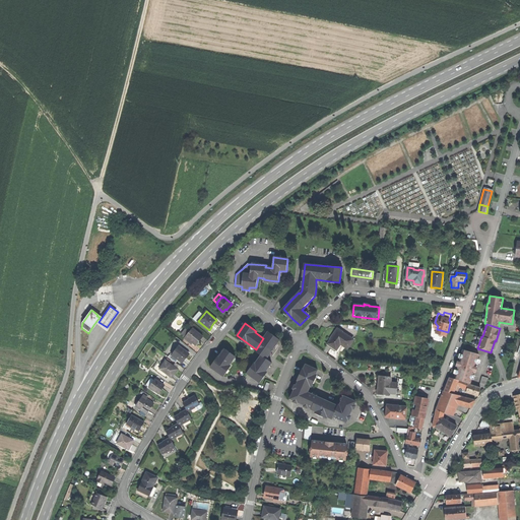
[(186,337),(197,345),(201,340),(204,336),(193,328),(186,337)]
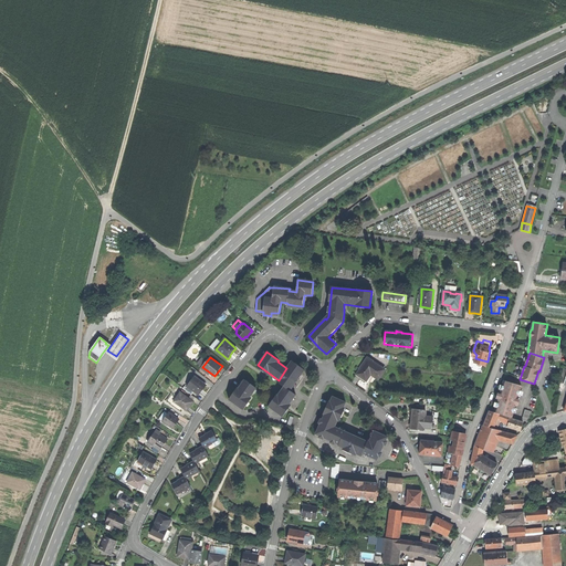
[(360,369),(357,375),(362,377),(367,381),(371,375),(378,379),(385,370),(374,363),(374,362),(368,357),(360,369)]
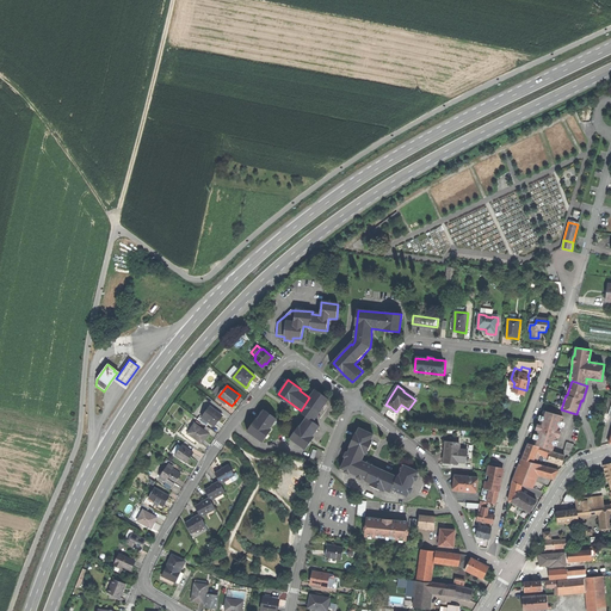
[(300,412),(307,418),(313,423),(320,412),(328,401),(314,390),(309,397),(301,411),(300,412)]
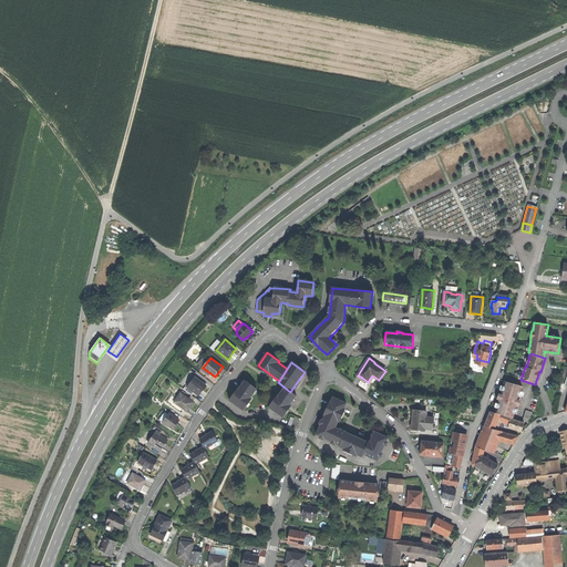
[(187,387),(199,395),(203,391),(206,387),(194,378),(187,387)]
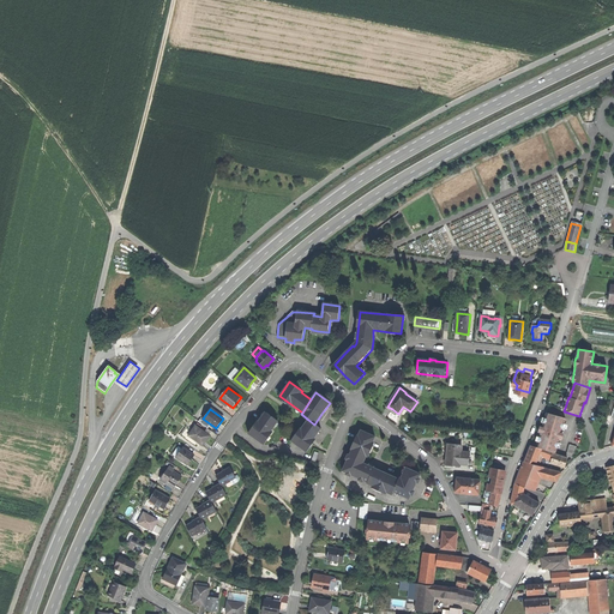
[(248,433),(262,444),(278,421),(266,411),(259,422),(258,421),(254,425),(256,425),(253,427),(248,433)]
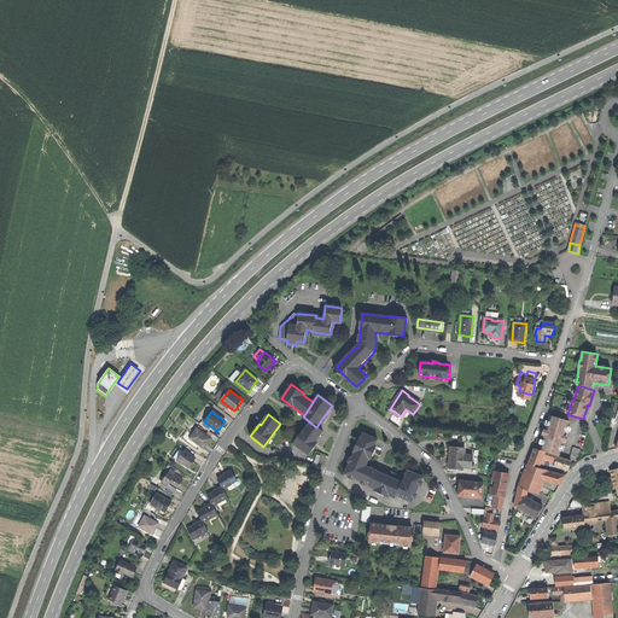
[(544,437),(540,450),(546,452),(559,456),(570,421),(551,415),(546,430),(544,437)]
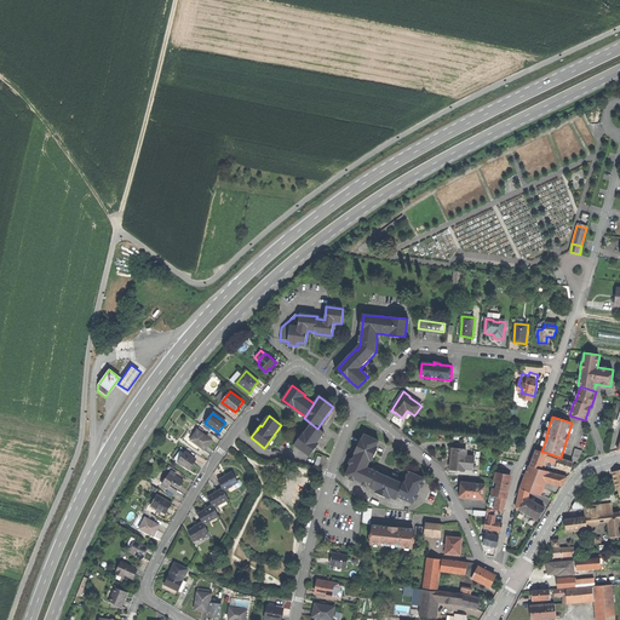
[(293,446),(309,455),(316,445),(325,434),(317,429),(311,424),(304,434),(303,432),(293,446)]
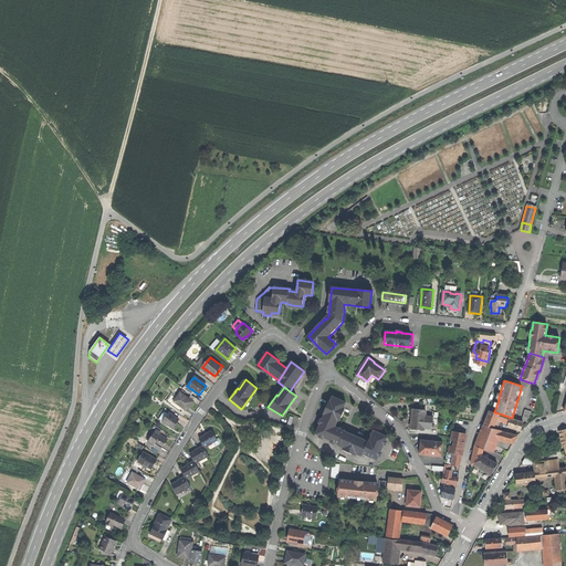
[(175,402),(188,411),(191,407),(195,402),(180,392),(175,402)]
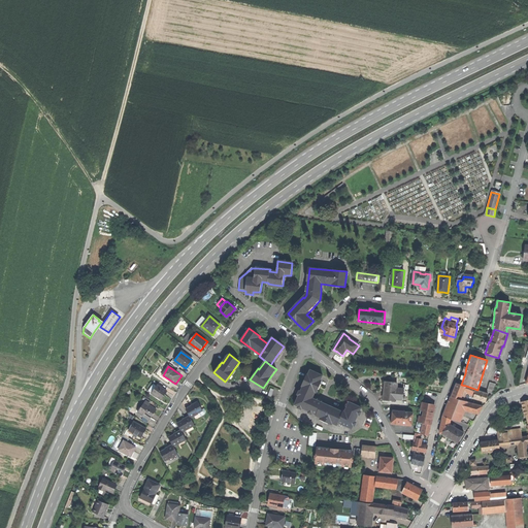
[(303,388),(295,406),(317,416),(317,417),(338,426),(339,424),(353,429),(362,407),(350,402),(348,406),(345,413),(337,409),(337,410),(333,409),(334,407),(320,401),(312,399),(318,387),(316,386),(318,383),(320,384),(323,376),(309,370),(308,374),(307,374),(301,387),(303,388)]
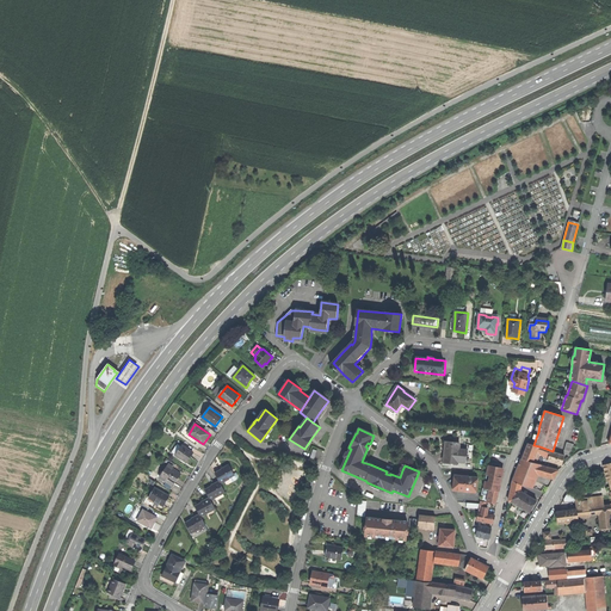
[(444,463),(457,464),(457,462),(466,463),(466,456),(467,457),(468,450),(460,449),(460,444),(446,443),(445,452),(444,463)]
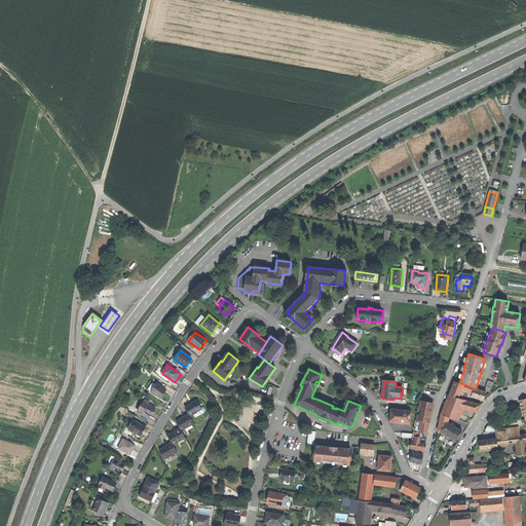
[(458,398),(462,389),(464,385),(464,384),(459,383),(454,381),(451,388),(449,396),(458,398)]
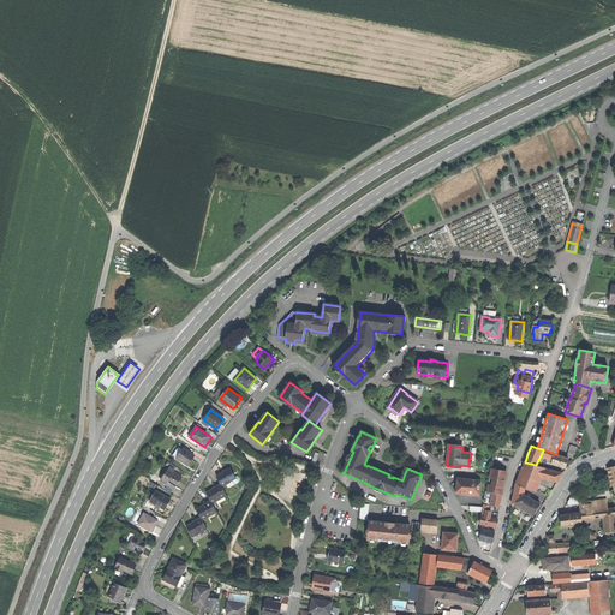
[(178,459),(184,464),(185,461),(191,465),(193,460),(196,457),(184,449),(183,451),(178,458),(178,459)]
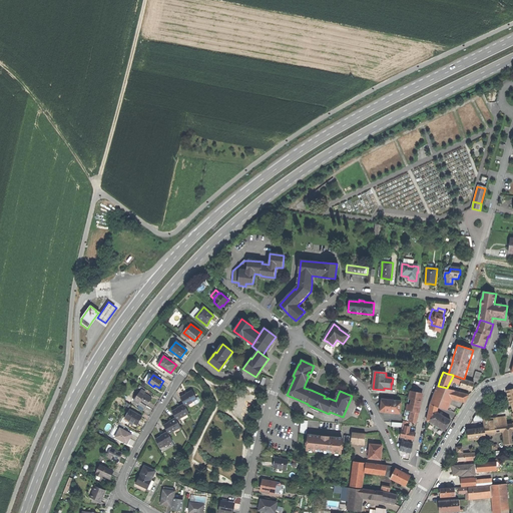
[(460,387),(472,391),(473,387),(474,383),(463,379),(461,385),(460,387)]
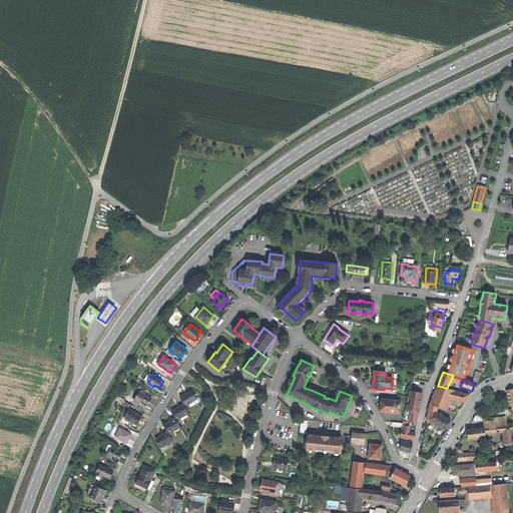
[(438,386),(433,399),(443,402),(445,397),(449,389),(447,388),(438,386)]
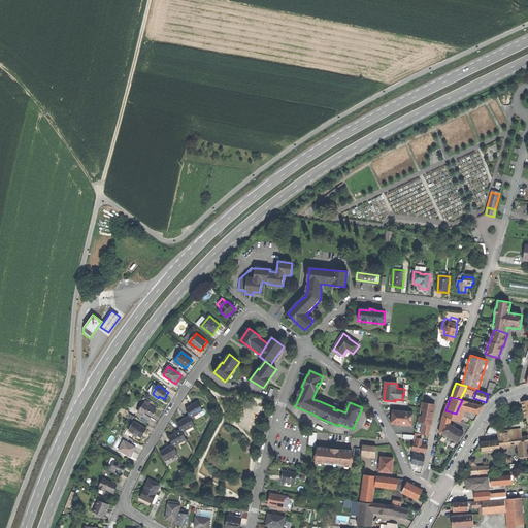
[(467,401),(462,400),(458,408),(464,410),(467,402),(467,401)]
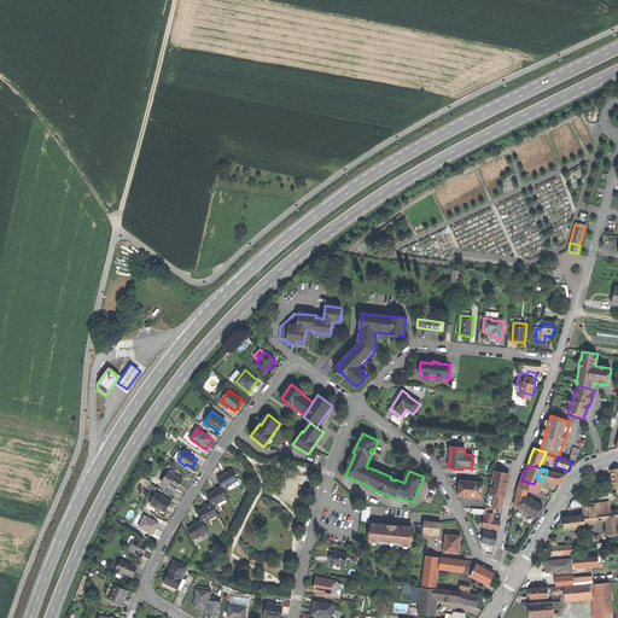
[(217,479),(222,488),(223,490),(232,484),(238,482),(237,481),(232,471),(226,474),(227,474),(222,477),(217,479)]
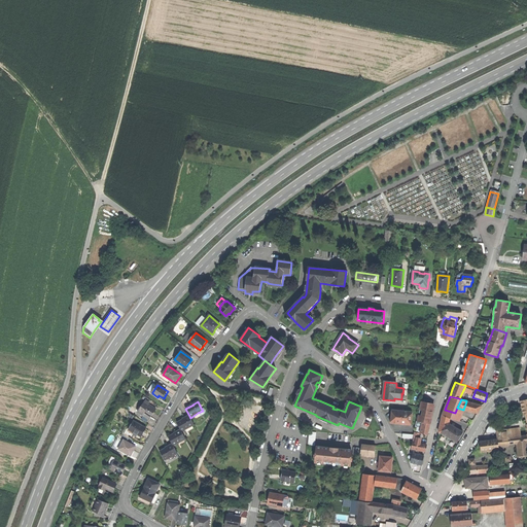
[(422,422),(430,424),(431,414),(433,403),(421,401),(418,421),(422,422)]
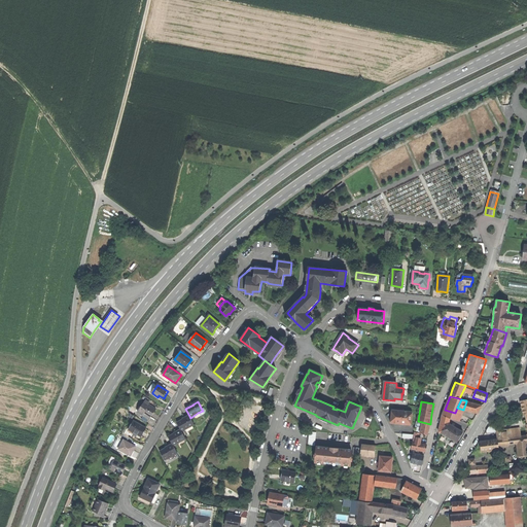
[(480,410),(482,406),(466,401),(463,410),(477,413),(480,410)]
